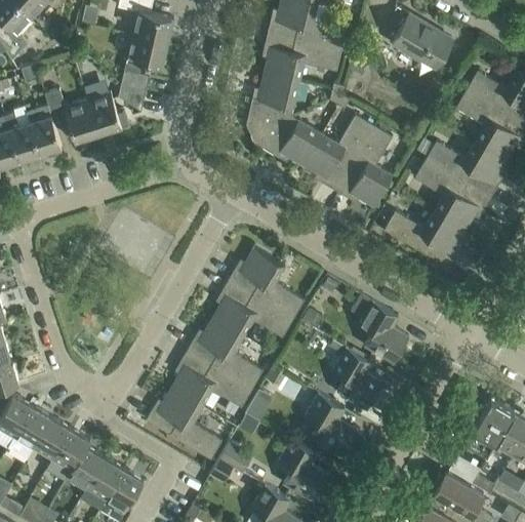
[(33,17),(13,0),(0,0),(0,43),(5,51),(11,61),(28,43),(17,34),(33,17)]
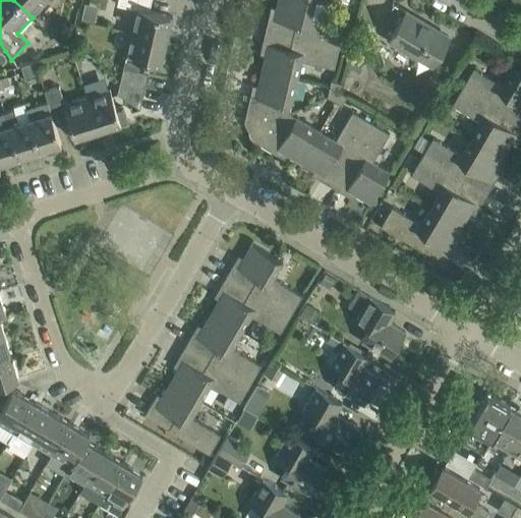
[(52,0),(13,0),(33,17),(48,2),(50,3),(52,0)]
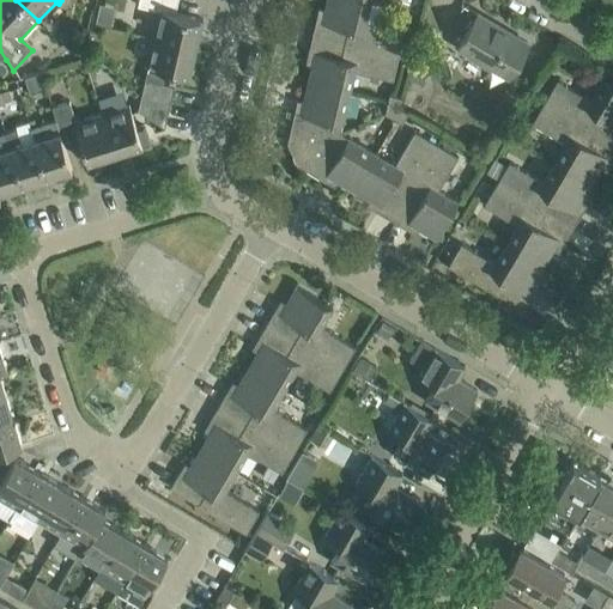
[(171,0),(168,0),(139,0),(137,10),(158,14),(152,41),(196,50),(202,23),(168,14),(171,0)]
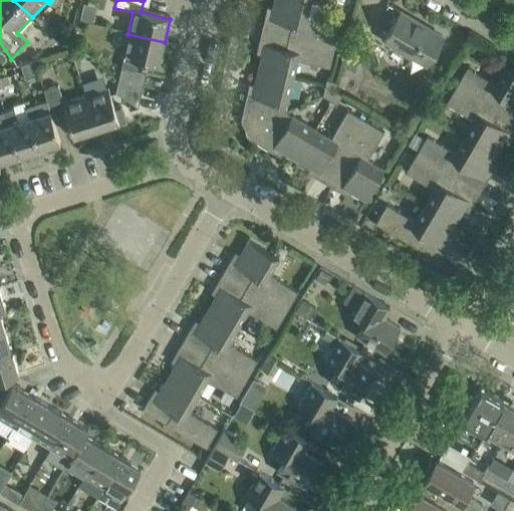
[(306,21),(309,7),(310,3),(297,0),(274,0),(270,20),(265,19),(262,32),(334,49),(338,29),(306,21)]
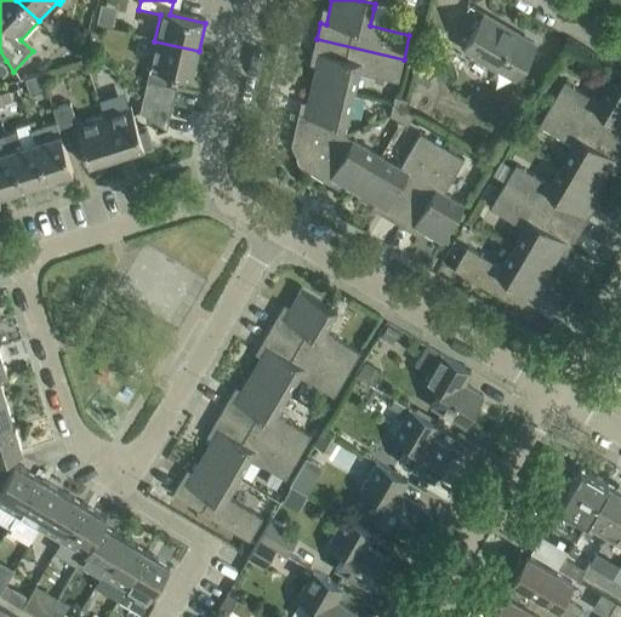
[(535,47),(484,17),(463,51),(476,57),(474,61),(494,72),(496,69),(516,81),(535,47)]
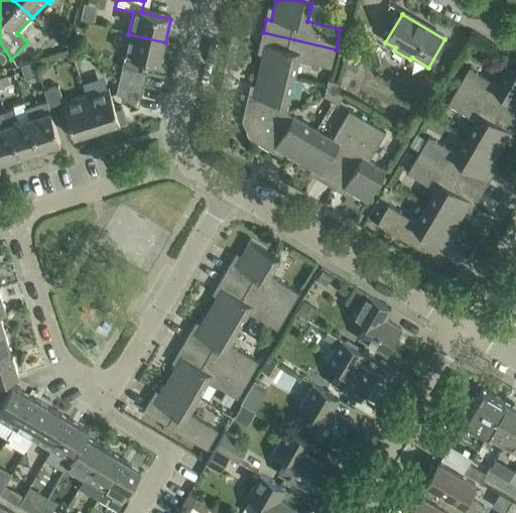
[(336,49),(263,32),(260,45),(265,47),(256,86),(290,94),(297,62),(331,71),(336,49)]
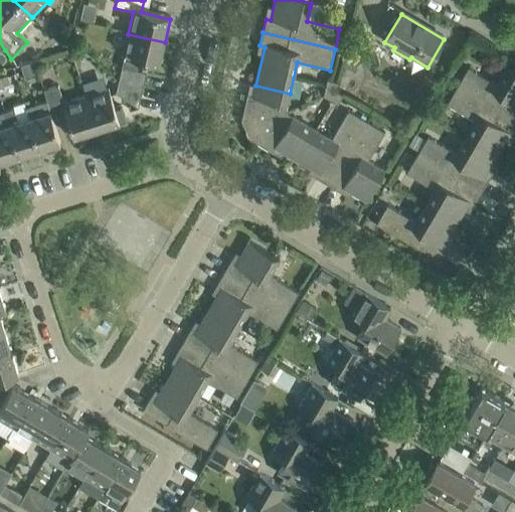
[(165,42),(128,34),(122,57),(159,66),(165,42)]
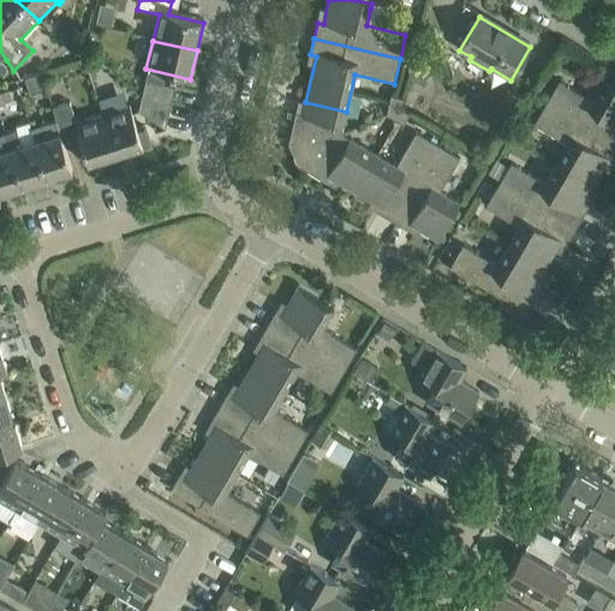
[(87,53),(84,64),(88,76),(106,70),(87,53)]
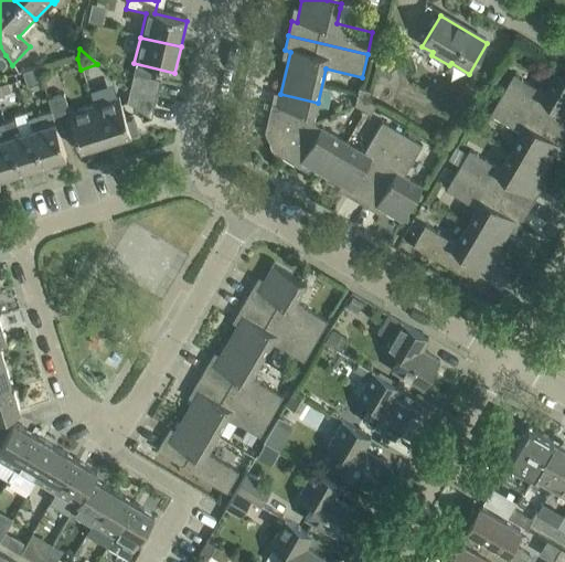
[(136,67),(134,76),(130,92),(157,98),(160,83),(150,80),(151,72),(136,67)]
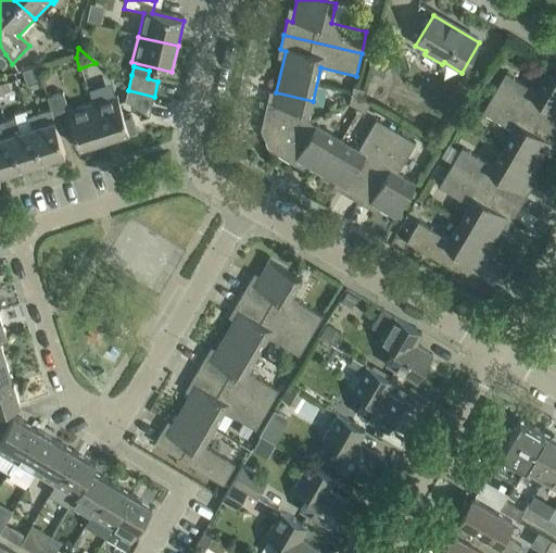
[(41,83),(37,68),(22,73),(24,79),(26,88),(41,83)]
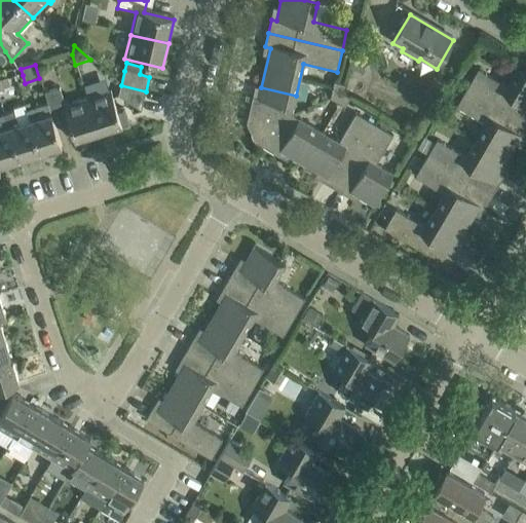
[(478,71),(467,89),(466,90),(525,124),(525,76),(517,72),(508,88),(478,71)]
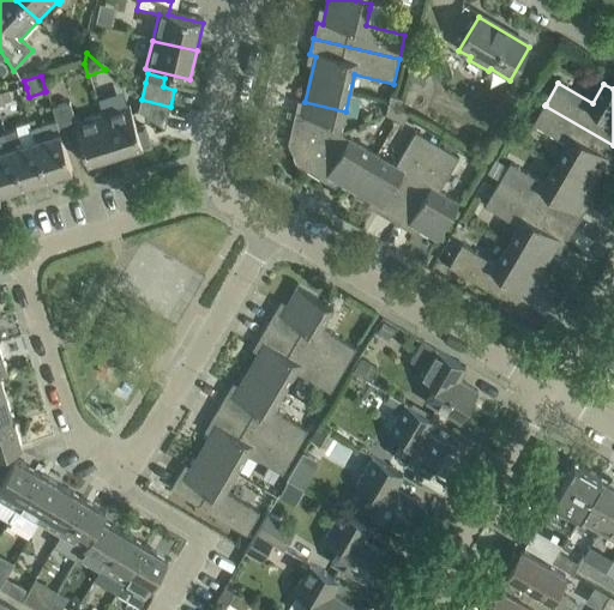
[(0,106),(12,102),(8,92),(0,95),(0,106)]
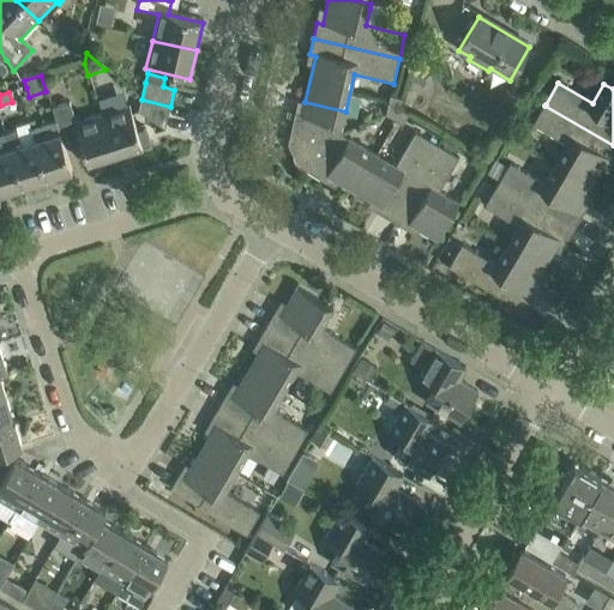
[(170,107),(142,100),(138,113),(164,131),(170,107)]
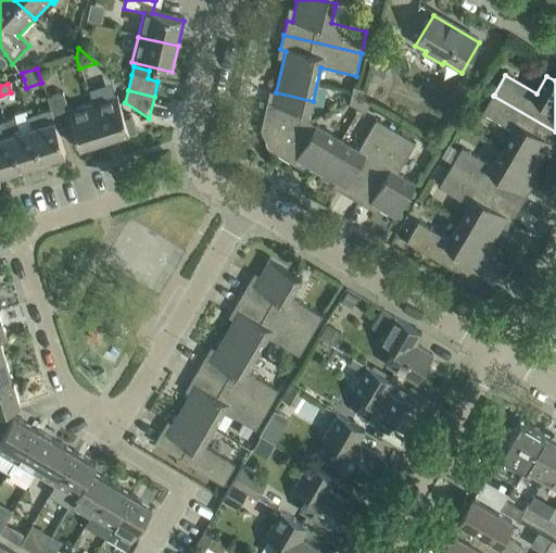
[(313,101),(276,92),(273,105),(267,104),(261,133),(265,142),(307,124),(313,101)]
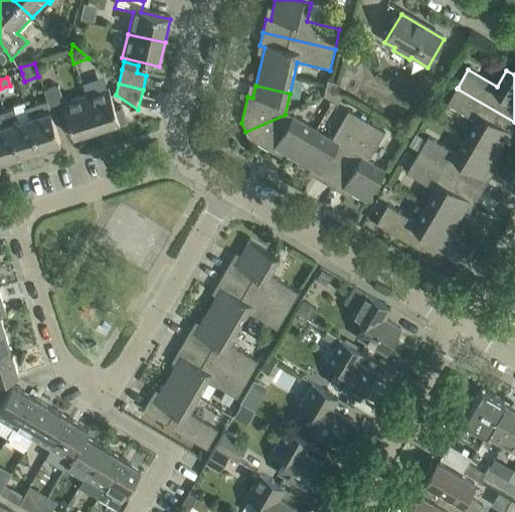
[(57,88),(43,93),(45,101),(60,96),(57,88)]
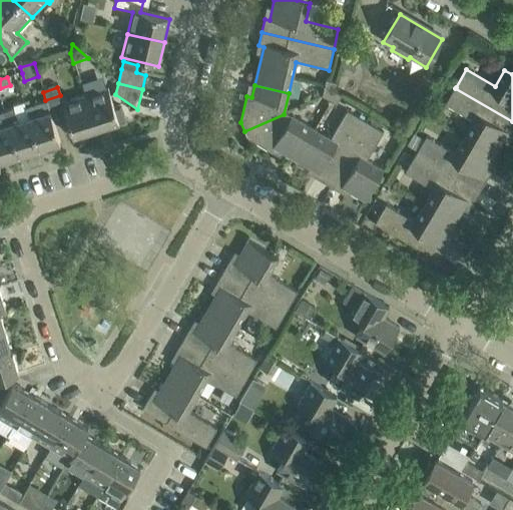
[(512,135),(512,121),(455,88),(445,106),(473,122),(464,139),(494,156),(508,134),(512,137),(512,135)]
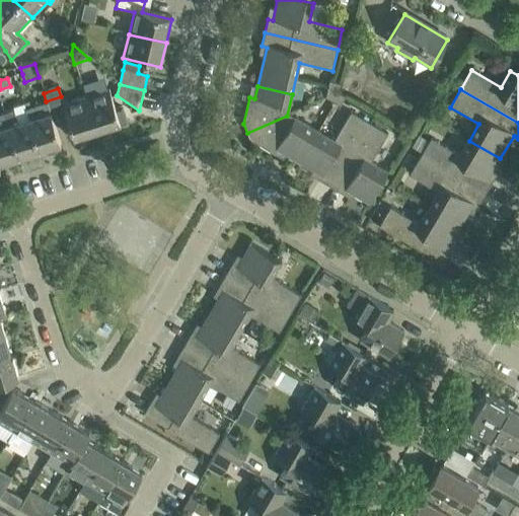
[(108,90),(86,98),(97,135),(121,128),(121,127),(127,125),(122,108),(116,111),(108,90)]
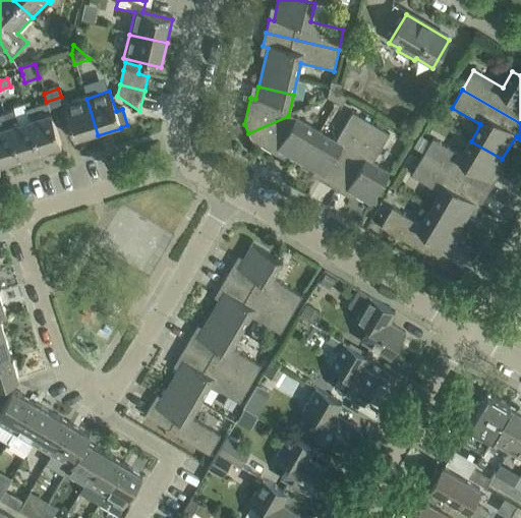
[(87,99),(63,106),(74,144),(98,135),(87,99)]
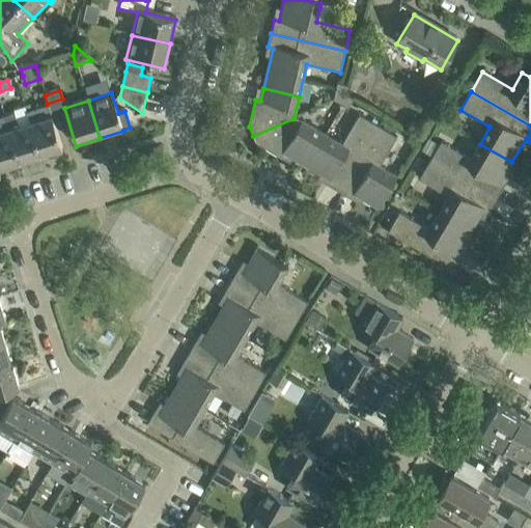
[(48,106),(26,113),(39,158),(62,150),(51,116),(48,106)]
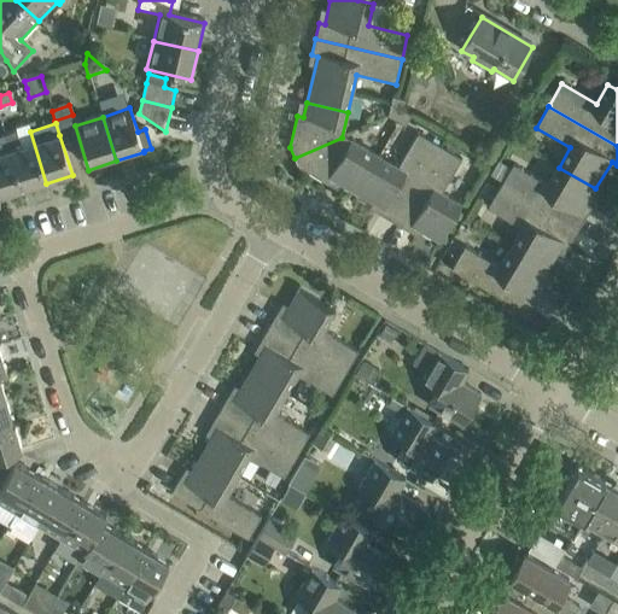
[(46,183),(30,132),(34,144),(22,148),(17,133),(5,136),(10,152),(22,191),(46,183)]
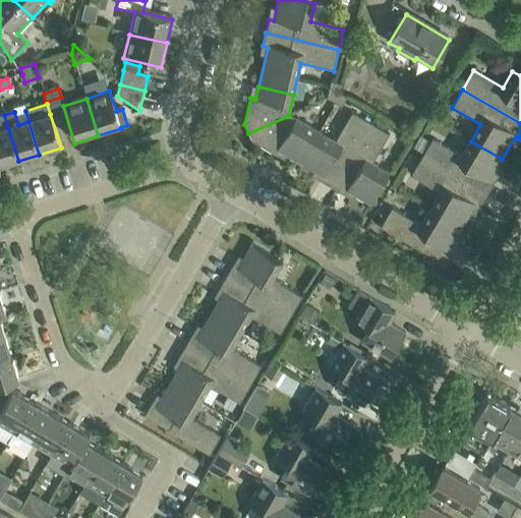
[(335,142),(308,127),(290,158),(324,178),(321,183),(333,189),(370,124),(352,114),(335,142)]
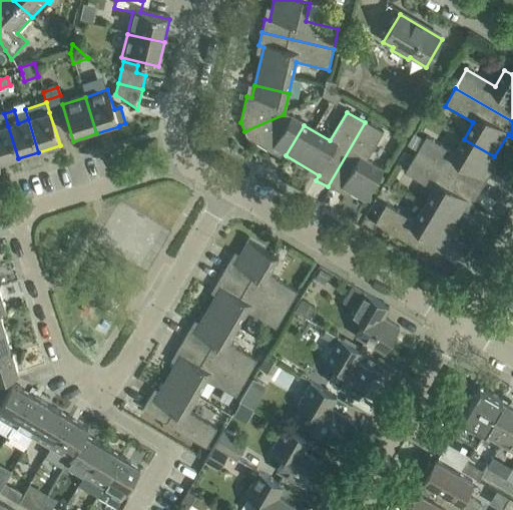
[(0,163),(18,158),(8,126),(4,113),(0,114),(0,163)]
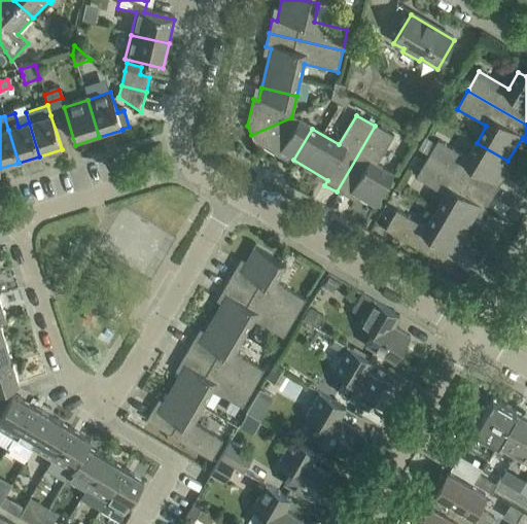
[(312,129),(291,117),(251,135),(255,144),(278,158),(281,152),(293,160),(312,129)]
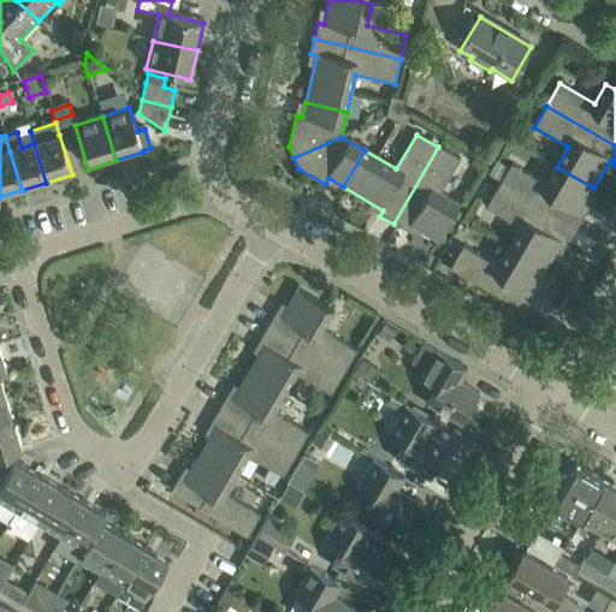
[(460,160),(438,147),(394,224),(407,232),(410,226),(438,243),(450,223),(460,206),(439,195),(460,160)]
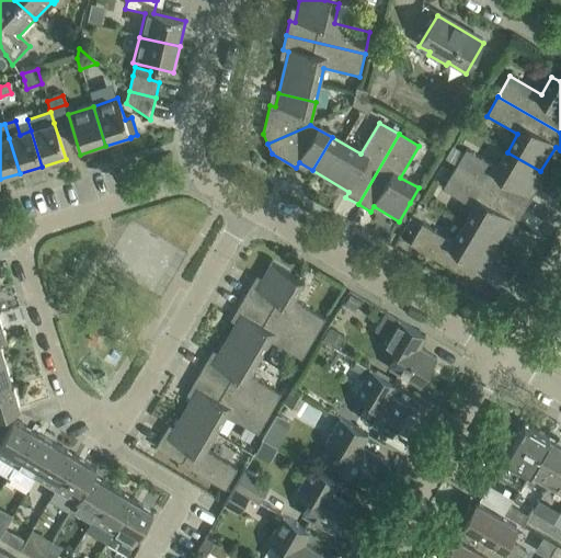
[(466,151),(454,171),(524,212),(531,200),(526,196),(540,171),(507,152),(496,169),(466,151)]
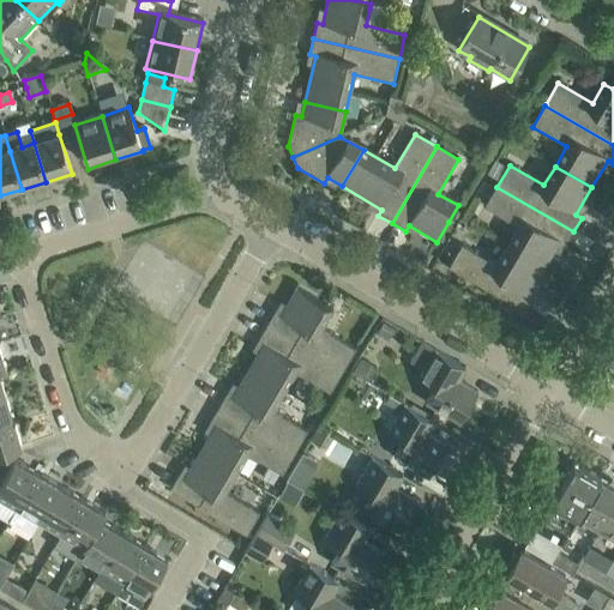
[(573,231),(497,187),(485,209),(518,229),(507,248),(543,270),(559,242),(565,246),(573,231)]
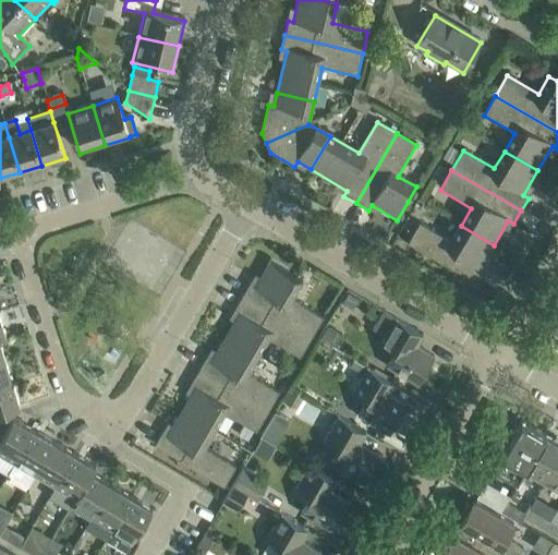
[(450,243),(420,225),(408,245),(477,286),(485,273),(480,269),(494,245),(461,226),(450,243)]
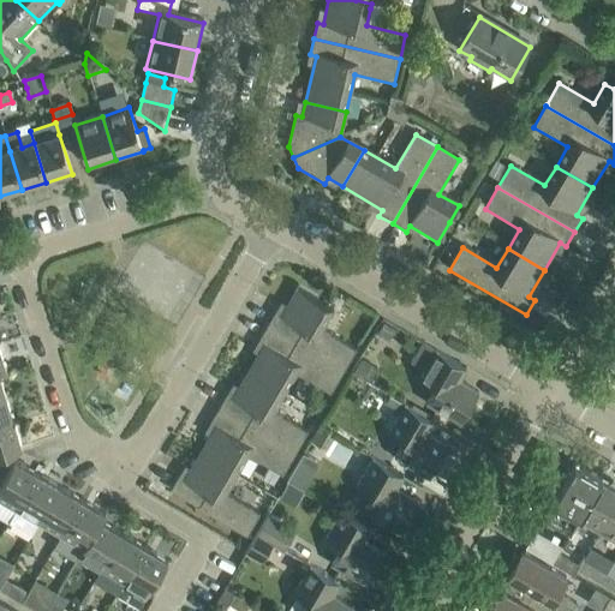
[(172,327),(202,279),(155,249),(132,286),(151,298),(144,310),(172,327)]
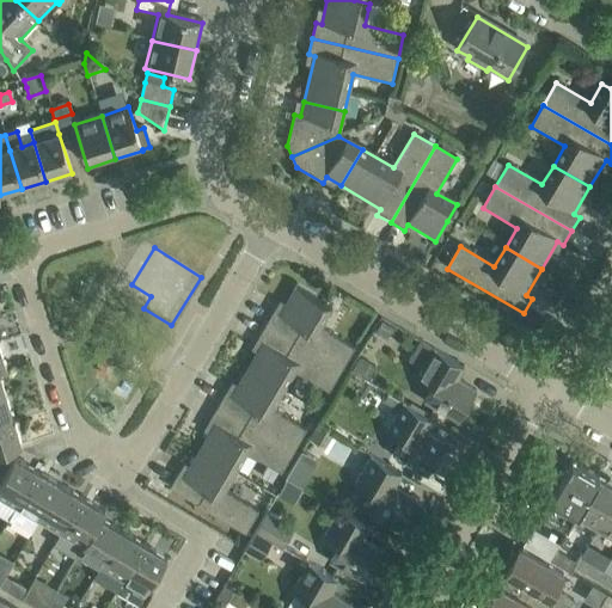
[(274,313),(265,326),(342,372),(354,350),(320,330),(332,311),(295,289),(280,317),(274,313)]
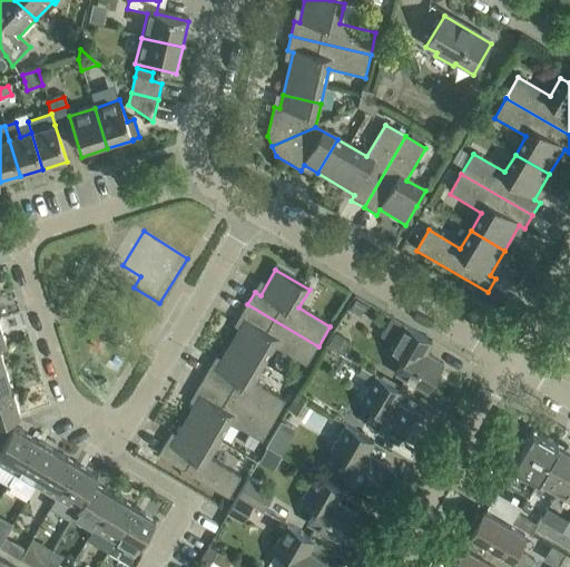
[(318,346),(247,304),(239,318),(245,321),(231,345),(264,365),(275,348),(306,367),(318,346)]
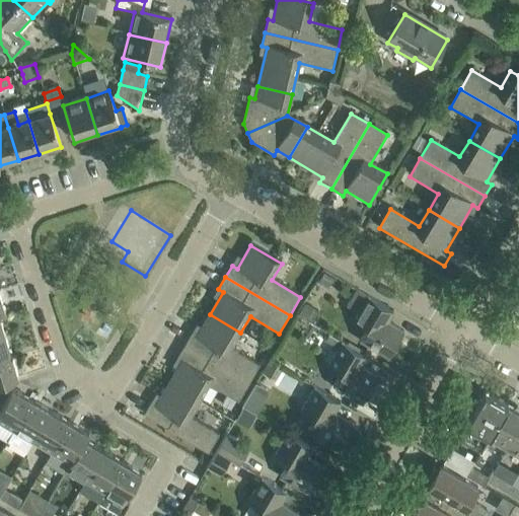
[(389,310),(356,291),(347,307),(359,314),(355,321),(367,328),(360,342),(389,359),(403,334),(383,321),(389,310)]
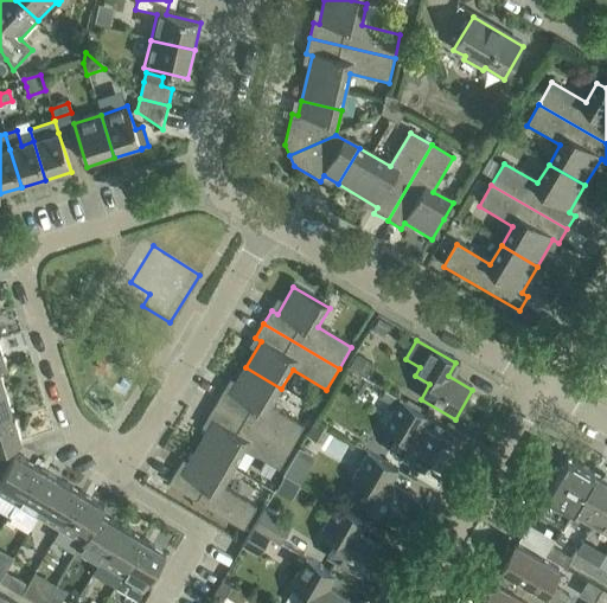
[(281,389),(246,367),(230,395),(224,391),(216,405),(292,449),(304,428),(270,408),(281,389)]
